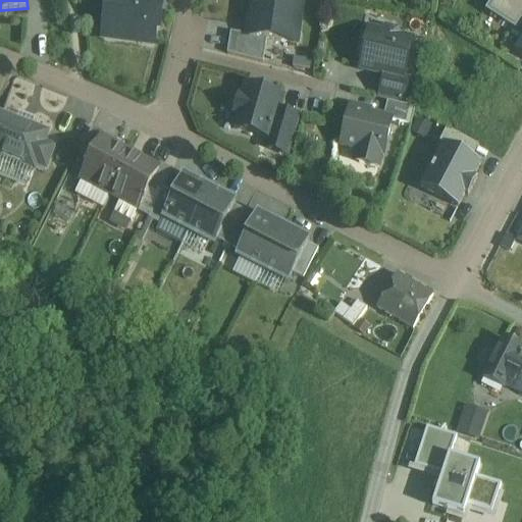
[(107,0),(103,35),(153,41),(156,21),(160,22),(162,0),(107,0)]
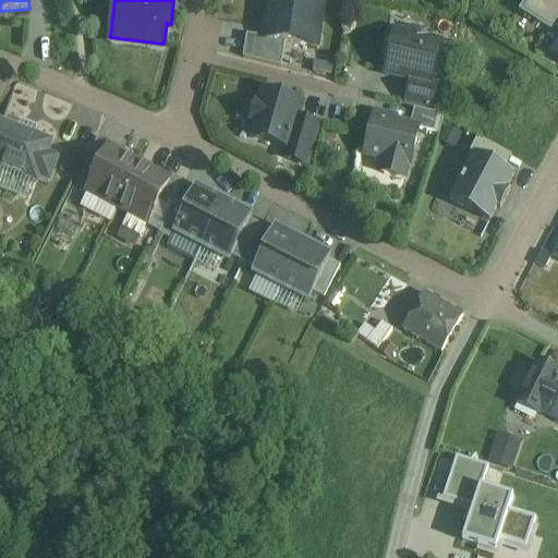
[(323,7),(277,0),(269,0),(265,36),(264,37),(284,40),(317,45),(323,7)]
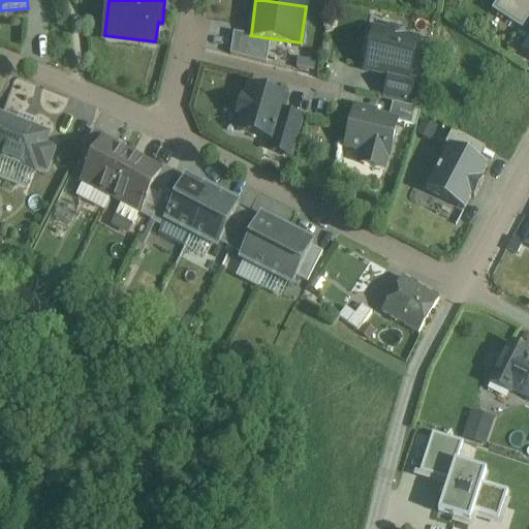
[(517,44),(528,51),(528,0),(508,0),(500,13),(526,30),(517,44)]
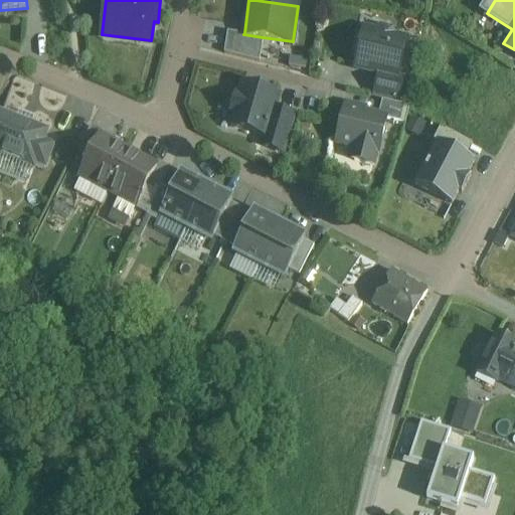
[(381,28),(376,31),(365,28),(363,39),(357,42),(356,50),(359,55),(356,66),(379,71),(397,76),(397,75),(406,38),(393,35),(390,30),(381,28)]
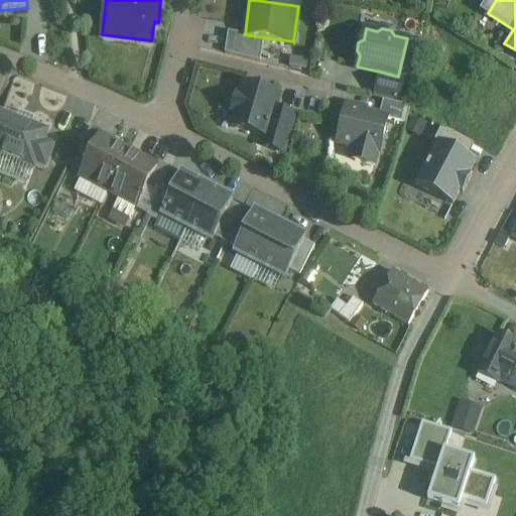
[(263,37),(244,34),(245,33),(228,30),(225,50),(260,59),(263,37)]
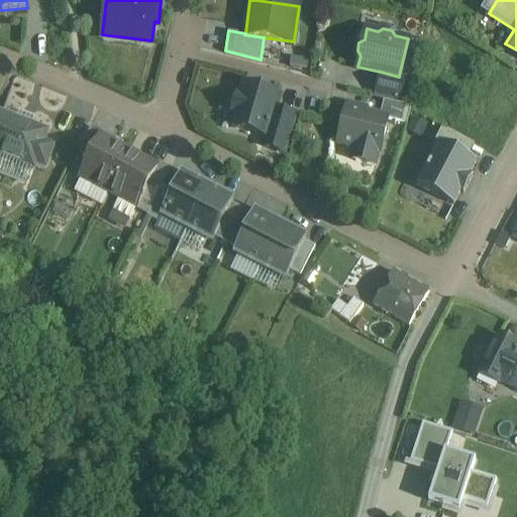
[(399,77),(381,72),(376,92),(400,98),(405,77),(399,76),(399,77)]
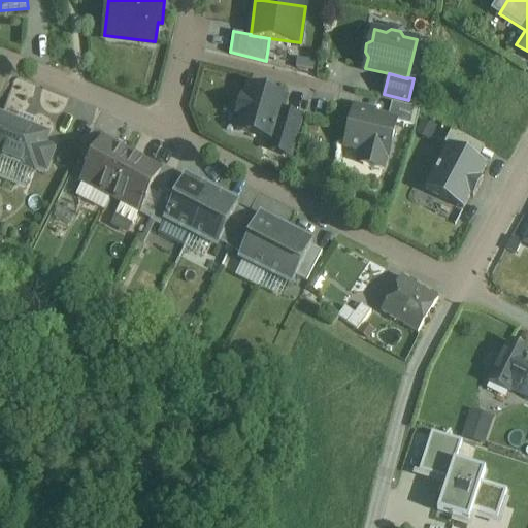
[(285,96),(249,85),(244,97),(242,96),(238,110),(240,111),(236,124),(271,135),(273,135),(281,109),(285,96)]
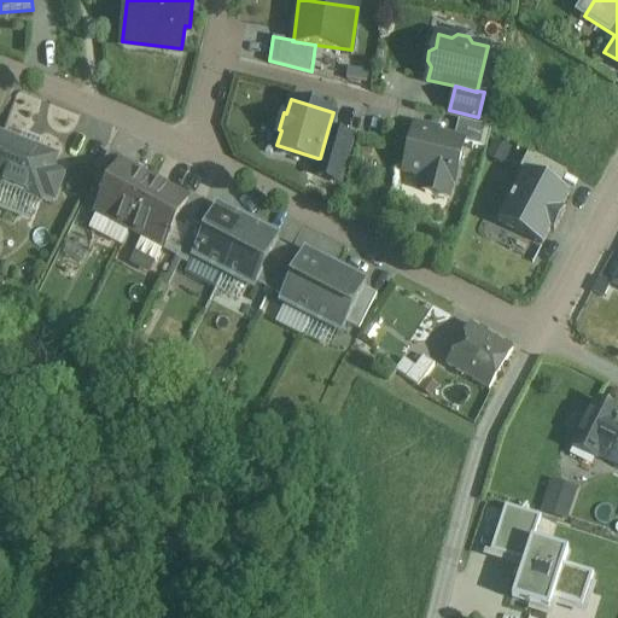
[(491,126),(459,117),(454,136),(464,139),(464,140),(487,145),(491,126)]
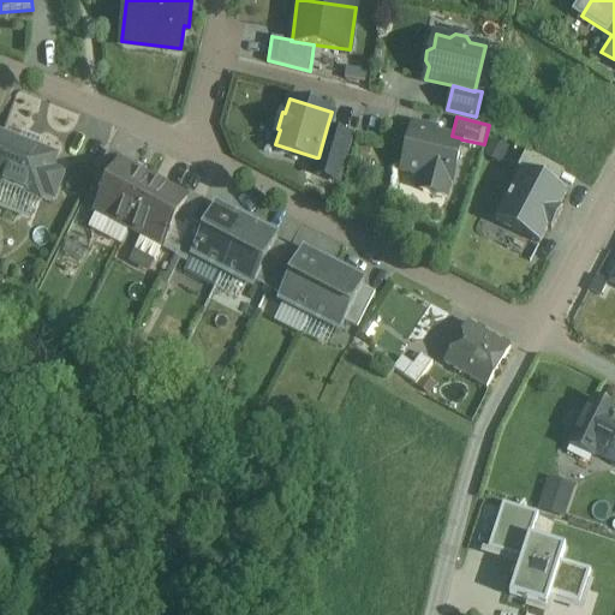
[(452,136),(434,132),(435,126),(413,121),(402,167),(422,172),(418,186),(446,193),(449,179),(452,179),(461,139),(461,138),(452,136)]
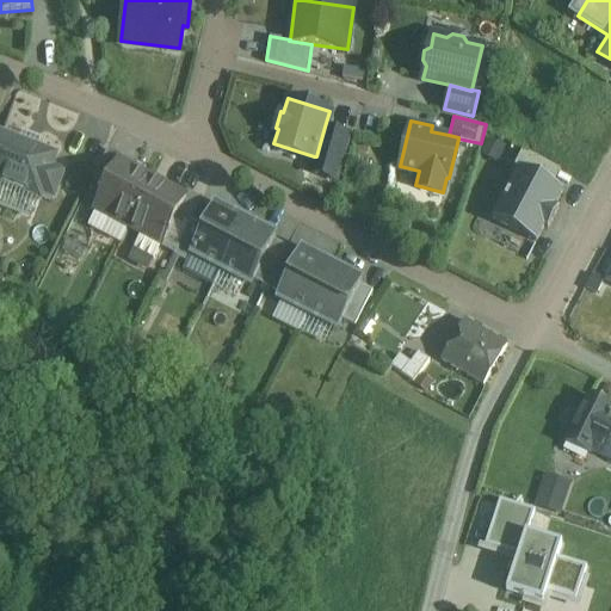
[(54,147),(0,125),(0,171),(38,186),(44,173),(55,178),(61,164),(50,159),(54,147)]
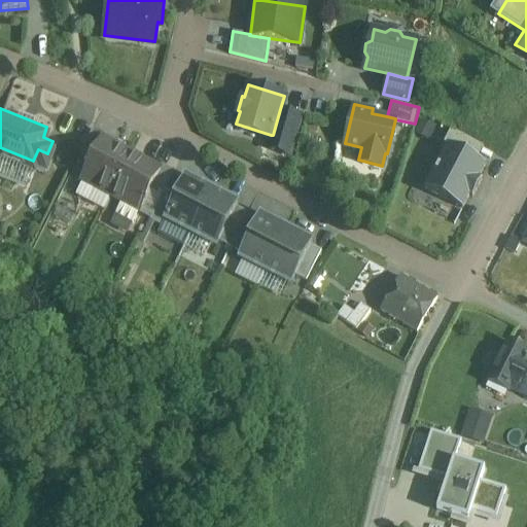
[(300,115),(280,109),(273,135),(271,135),(269,144),(289,150),(300,115)]
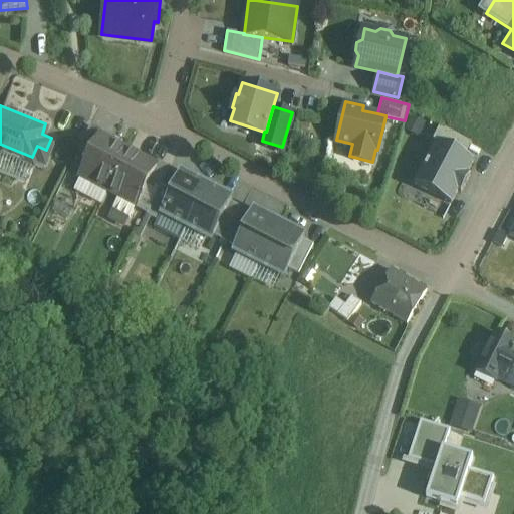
[(102,125),(90,119),(77,144),(88,150),(99,129),(100,130),(102,125)]
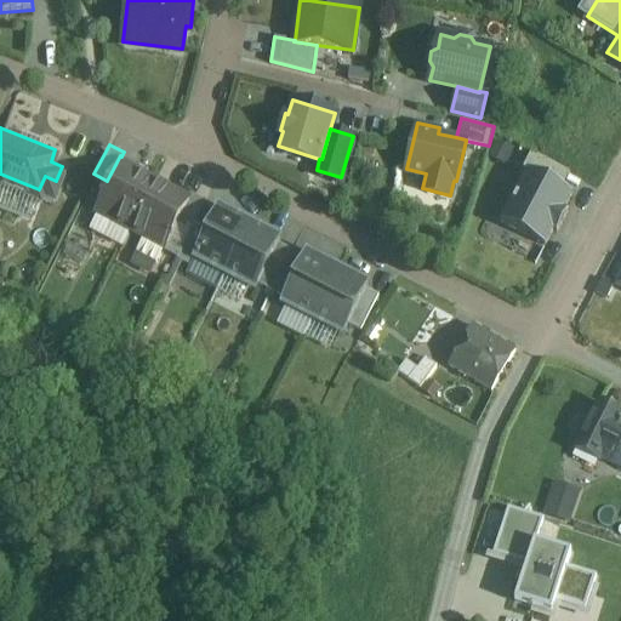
[(570,174),(531,153),(523,169),(527,171),(528,170),(562,188),(570,174)]
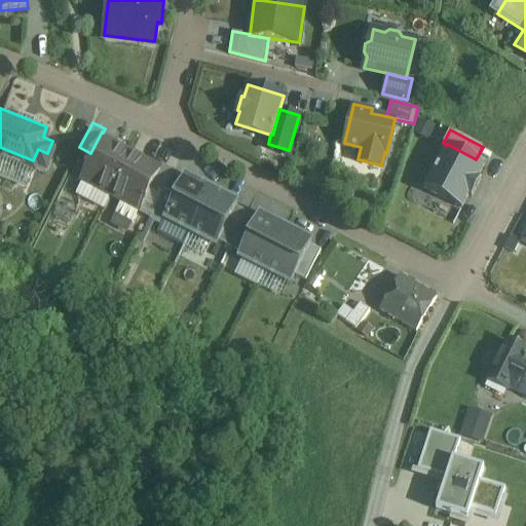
[(103,133),(102,132),(90,153),(82,170),(111,185),(130,147),(103,133)]
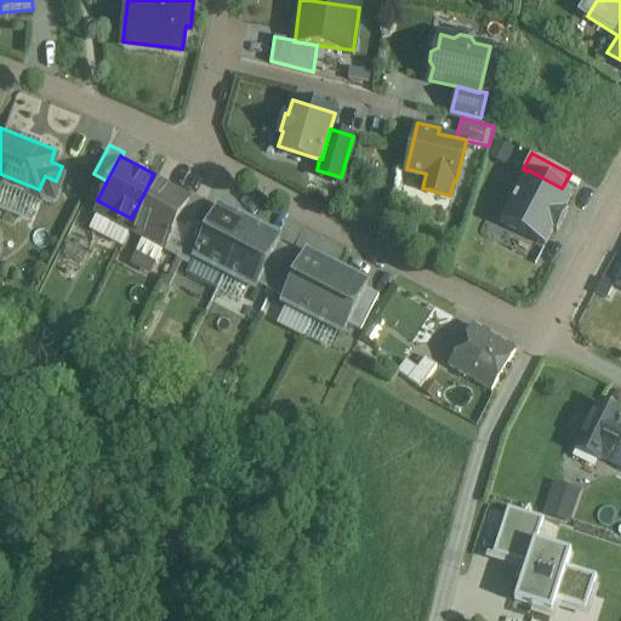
[(527,171),(500,221),(545,245),(553,229),(557,232),(568,211),(564,210),(573,194),(562,188),(528,170),(527,171)]
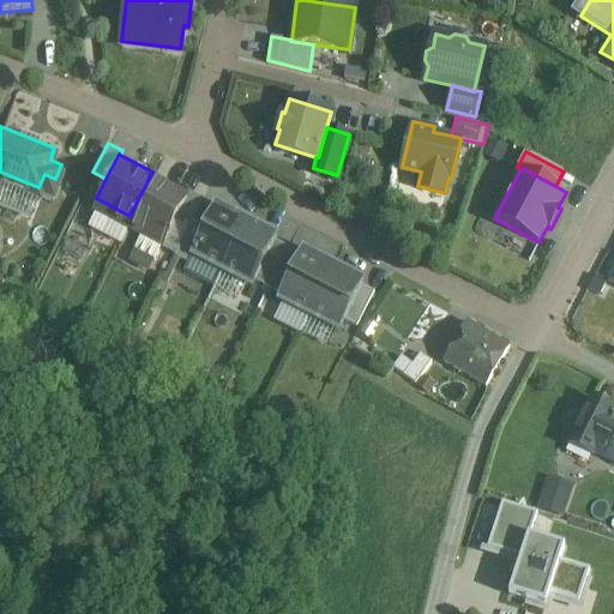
[(152,172),(130,216),(143,222),(134,239),(154,250),(161,236),(162,238),(174,215),(187,190),(186,190),(152,172)]
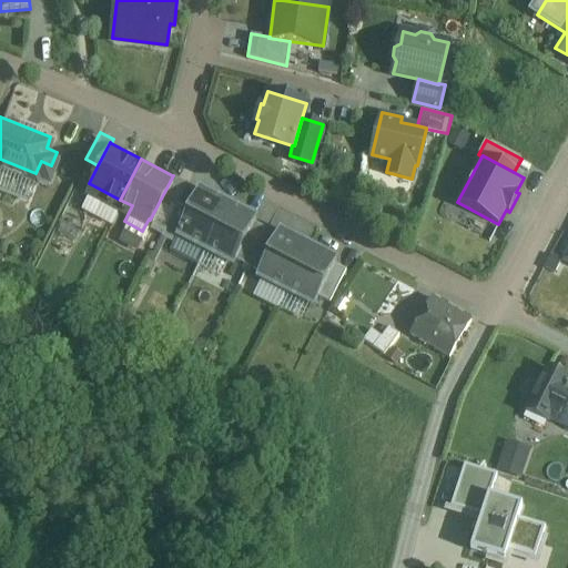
[(186,179),(174,171),(172,175),(173,175),(161,199),(173,204),(186,179)]
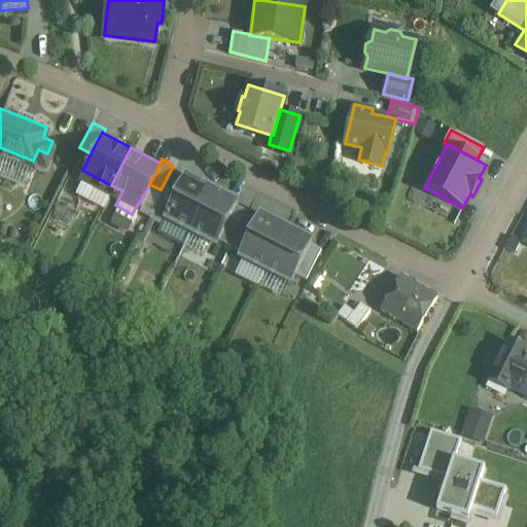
[(211,184),(185,170),(176,188),(165,210),(190,224),(211,184)]
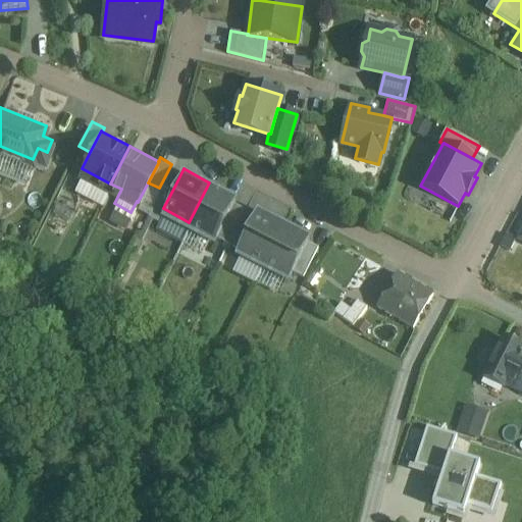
[(163,180),(148,210),(159,215),(163,208),(174,187),(163,180)]
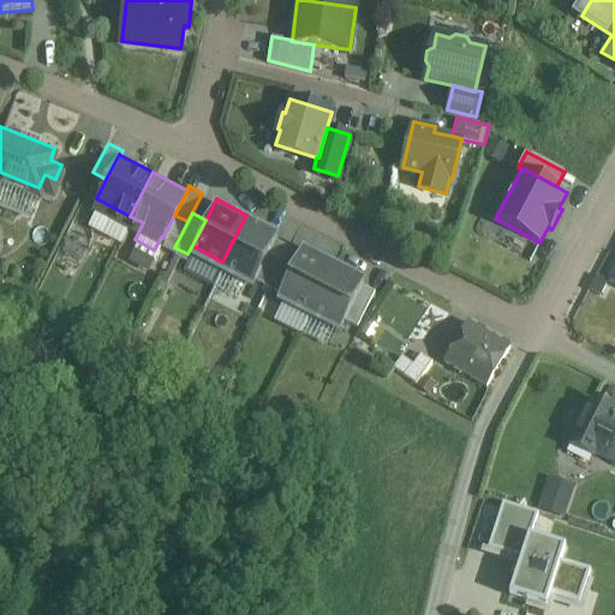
[(278,231),(246,215),(222,262),(252,278),(255,273),(275,234),(278,231)]
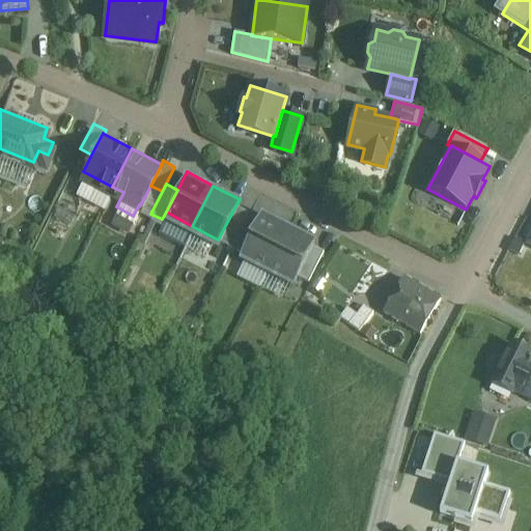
[(238,202),(220,235),(231,242),(238,230),(249,208),(238,202)]
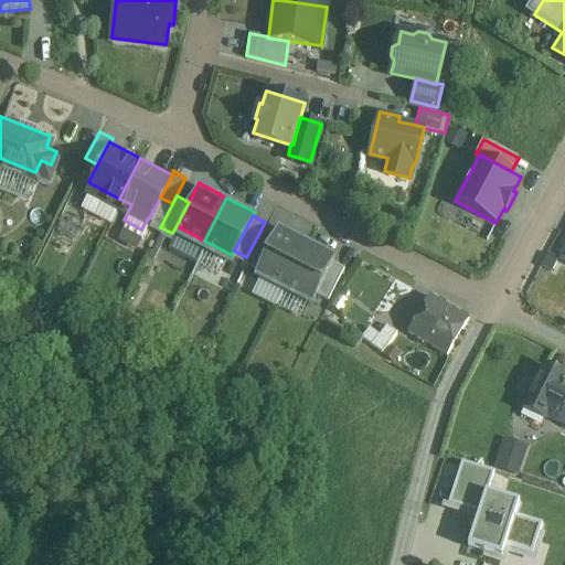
[(277,228),(265,222),(253,245),(265,252),(277,228)]
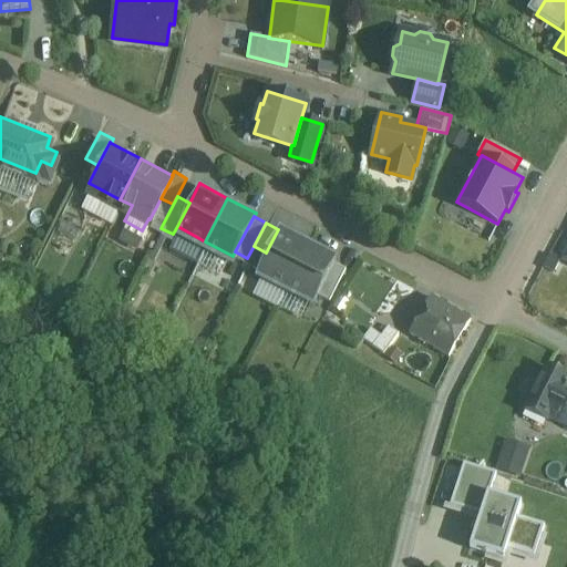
[(308,239),(280,225),(278,229),(266,253),(257,268),(285,282),(308,239)]
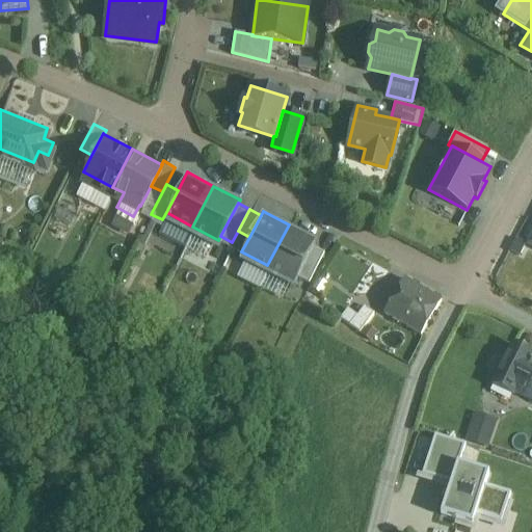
[(315,239),(289,224),(267,265),(294,280),(313,242),(315,239)]
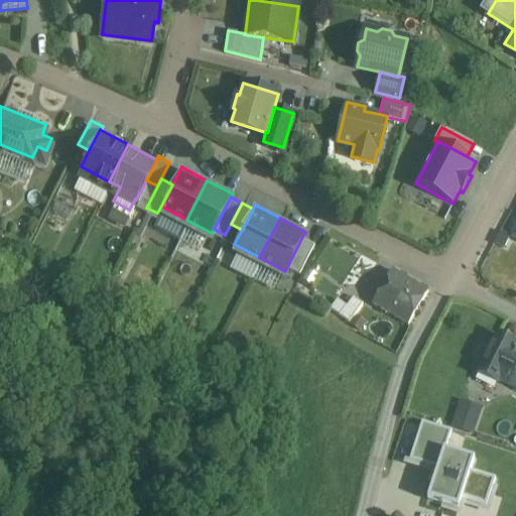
[(303,235),(289,263),(299,269),(314,241),(303,235)]
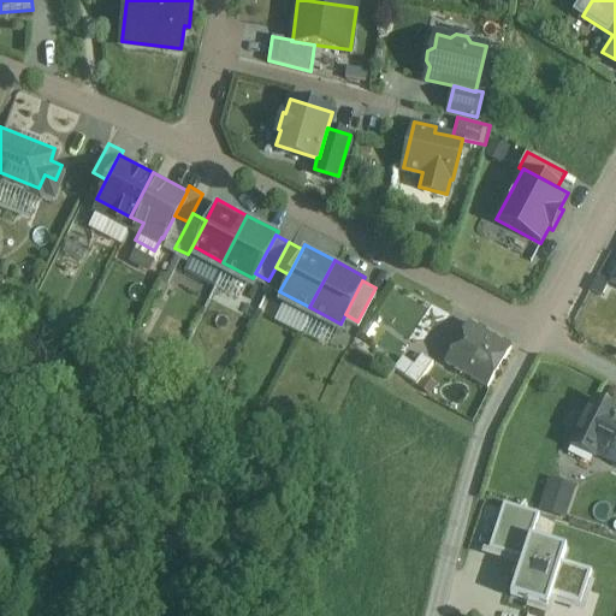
[(511,347),(469,320),(445,359),(487,385),(511,347)]
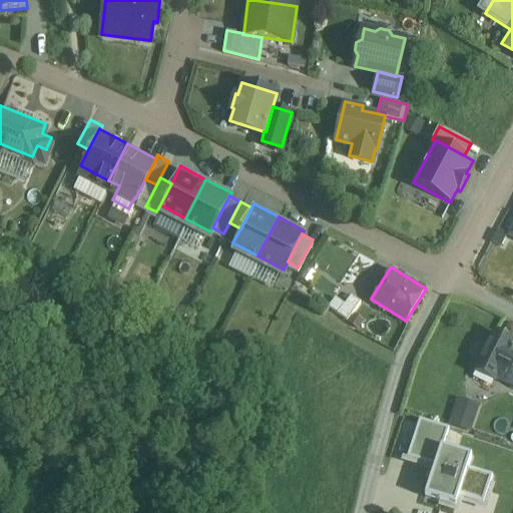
[(345,301),(338,310),(347,317),(361,299),(351,292),(345,301)]
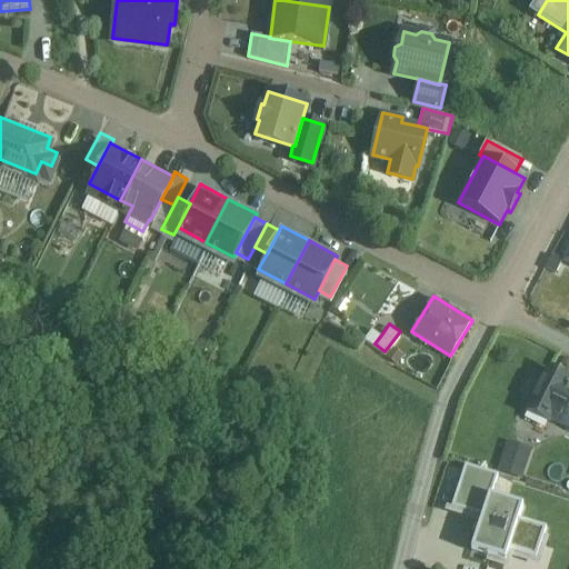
[(382,333),(371,326),(363,336),(375,343),(382,333)]
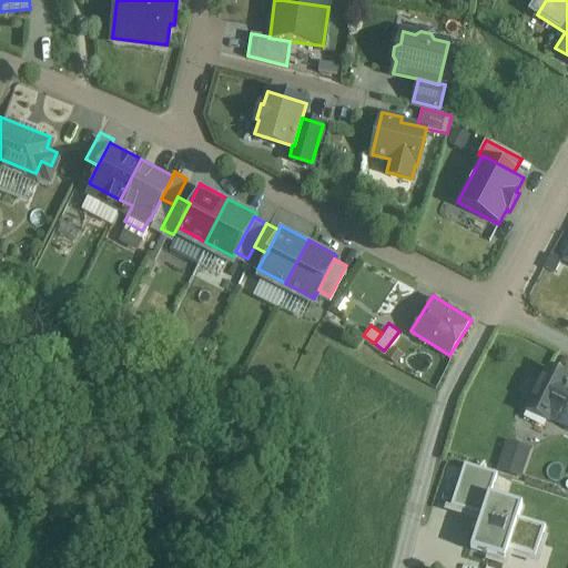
[(567,379),(549,369),(529,408),(548,418),(549,416),(564,424),(567,425),(567,382),(567,379)]
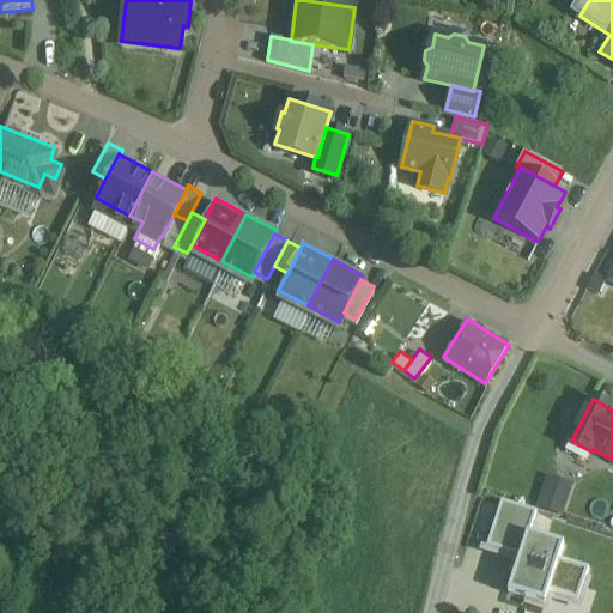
[(612,459),(608,457),(600,473),(612,479),(612,459)]
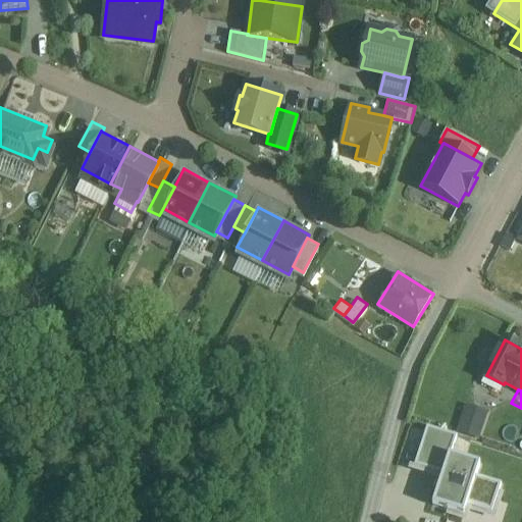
[(465,402),(458,427),(480,433),(487,408),(465,402)]
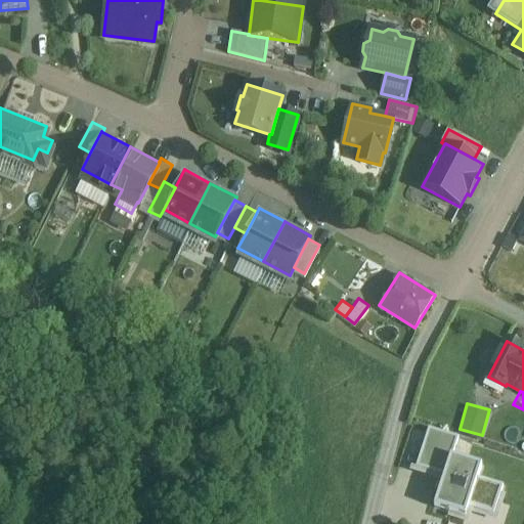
[(459,440),(428,430),(416,465),(445,475),(435,507),(467,517),(470,508),(493,516),(503,488),(479,480),(483,468),(452,456),(459,440)]
